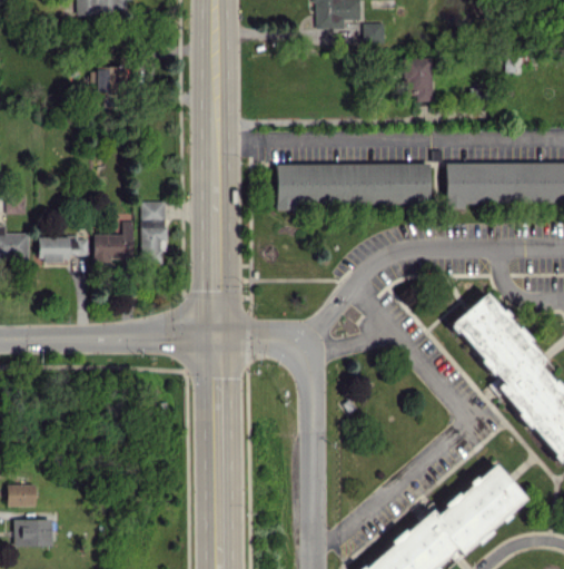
[(78,0),(79,15),(126,13),(125,0),(78,0)]
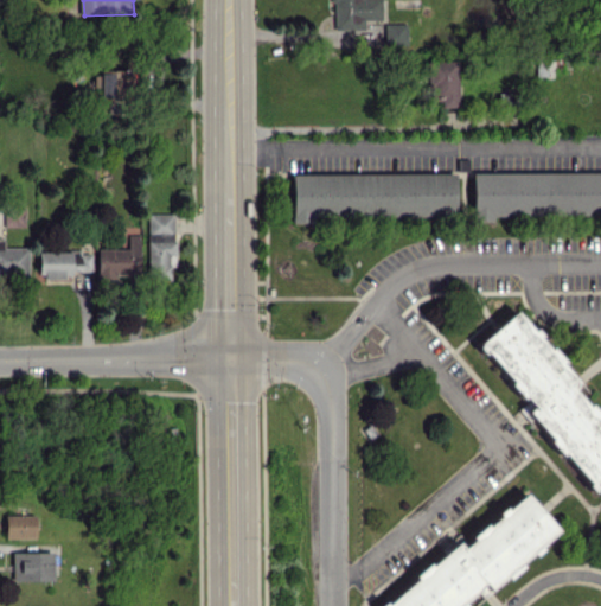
[(387,20),(387,0),(338,0),(338,30),(369,30),(369,20),(387,20)]
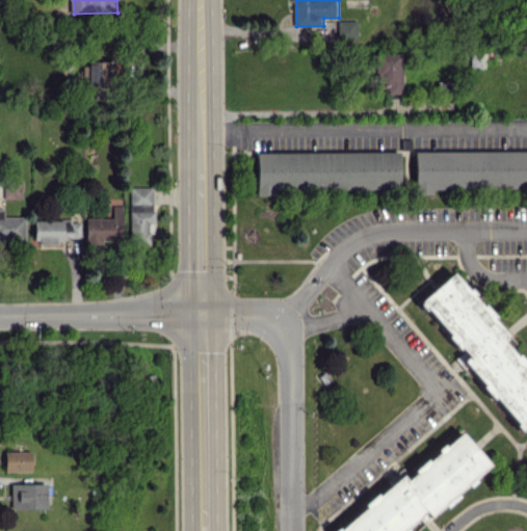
[(362,21),(342,22),(343,43),(363,42),(362,21)]
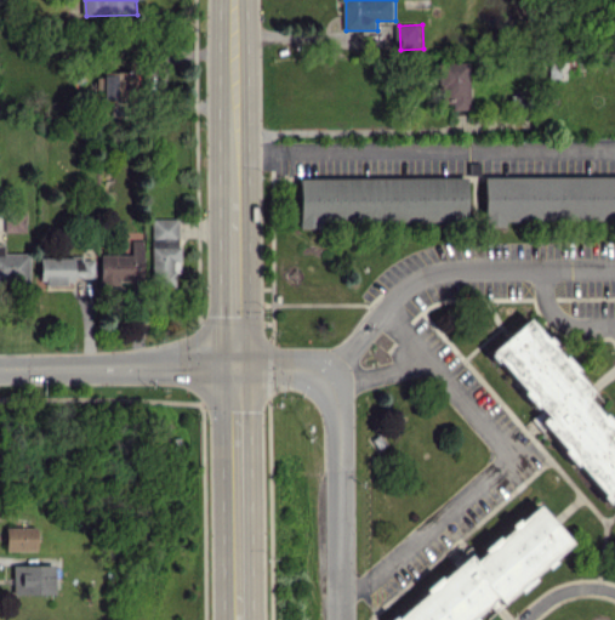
[(457,111),(474,111),(473,62),(445,63),(446,100),(457,100),(457,111)]
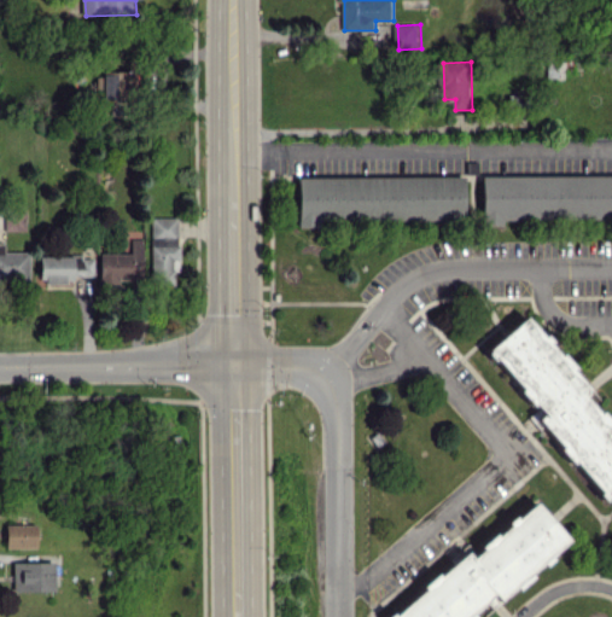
[(104,102),(139,103),(140,74),(105,73),(104,102)]
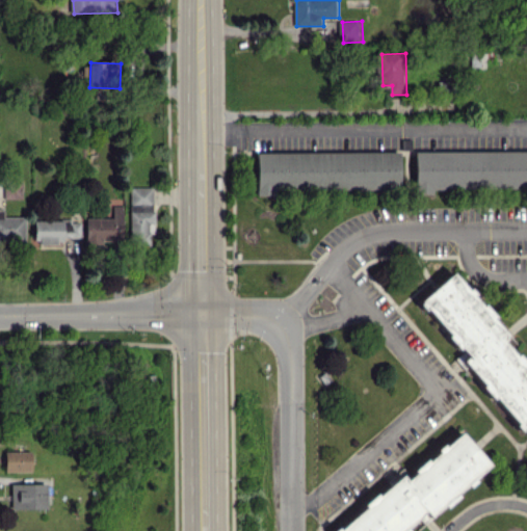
[(526,151),(418,152),(418,190),(526,190),(526,151)]
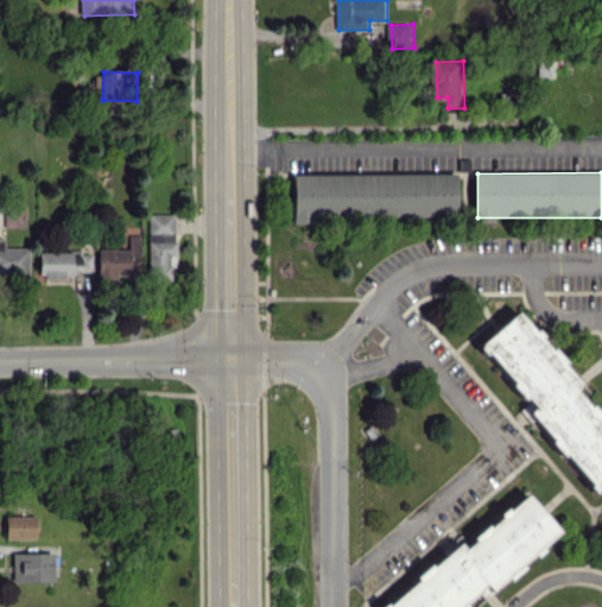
[(297,175),(297,219),(461,217),(461,175),(297,175)]
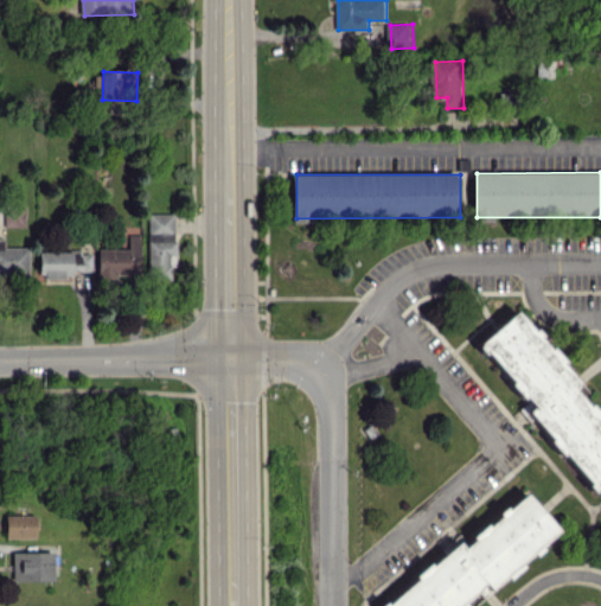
[(30,228),(30,208),(10,208),(10,227),(30,228)]
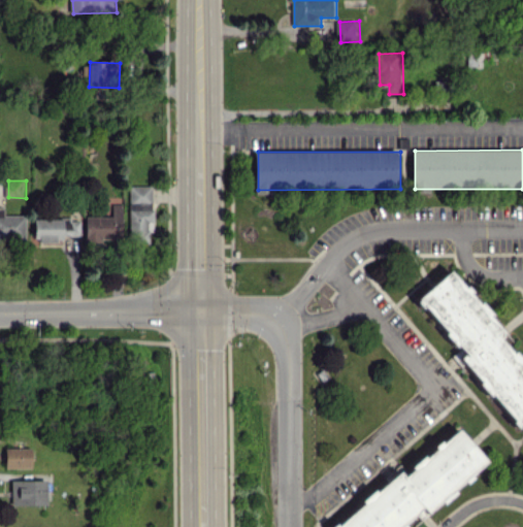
[(156,187),(133,186),(132,242),(155,242),(156,187)]
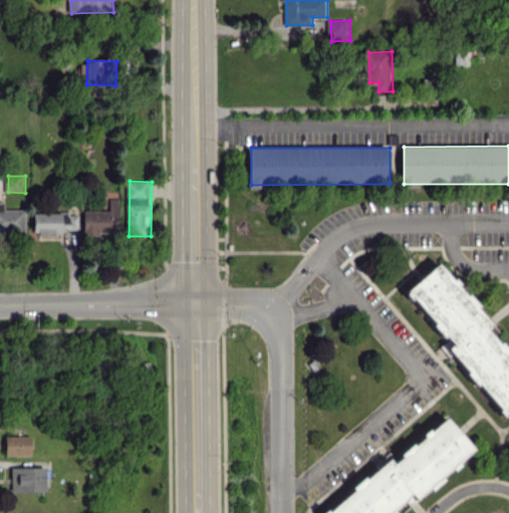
[(86,212),(87,235),(122,234),(121,199),(112,200),(113,211),(86,212)]
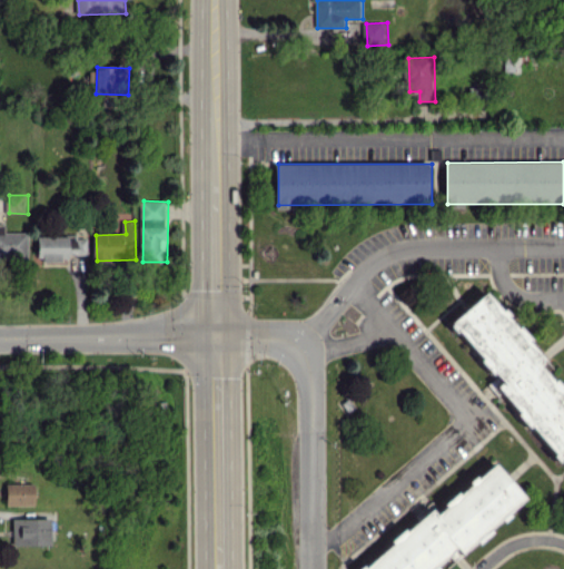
[(8,234),(8,226),(0,225),(0,260),(31,260),(31,233),(8,234)]
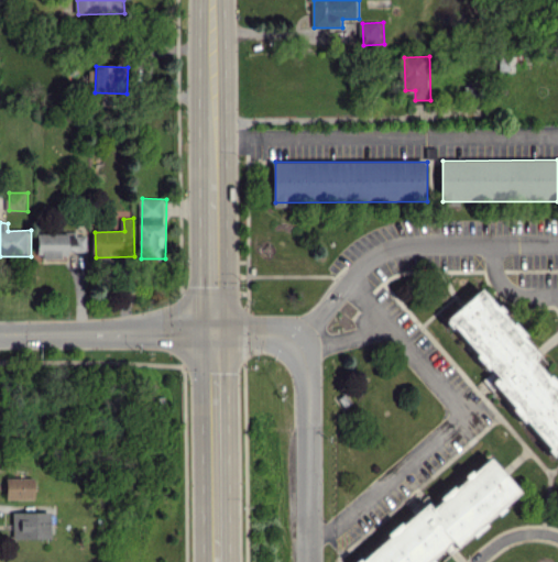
[(89,233),(40,234),(41,260),(72,259),(70,253),(90,252),(89,233)]
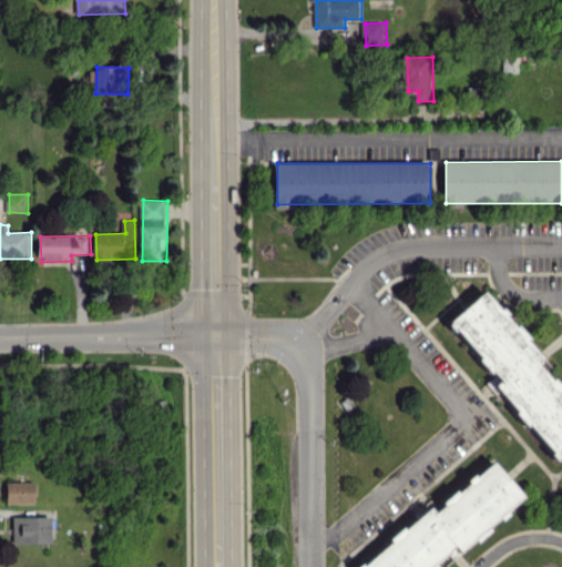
[(561,461),(561,387),(538,360),(543,355),(487,291),(450,323),(498,377),(492,382),(561,461)]
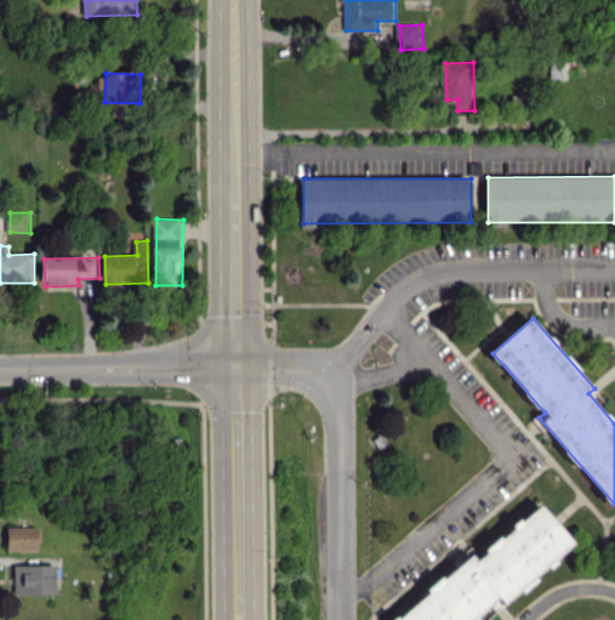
[(576,544),(541,504),(478,561),(472,553),(397,619),(477,619),(502,598),(508,604),(576,544)]
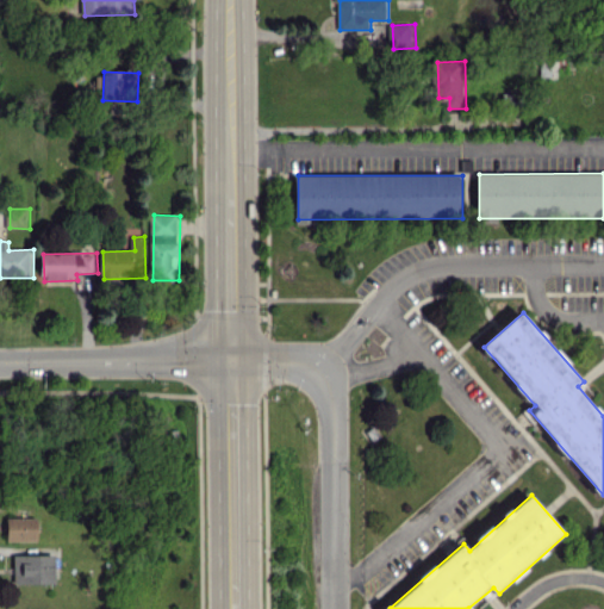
[(42,519),(11,519),(11,541),(41,542),(42,519)]
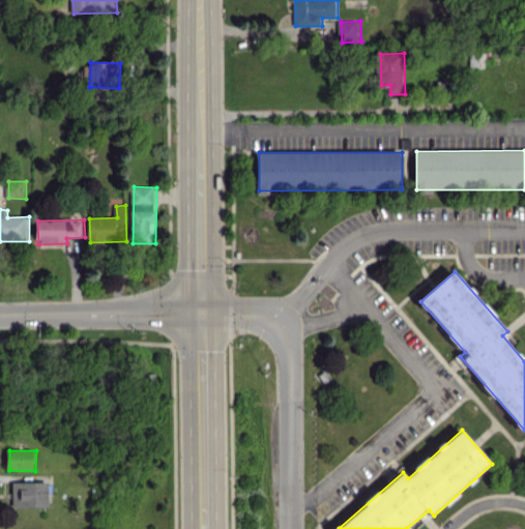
[(16,507),(51,507),(52,483),(17,482),(16,507)]
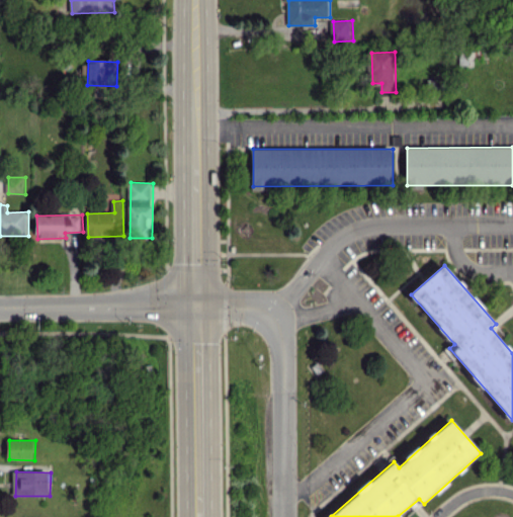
All buildings are outlined.
